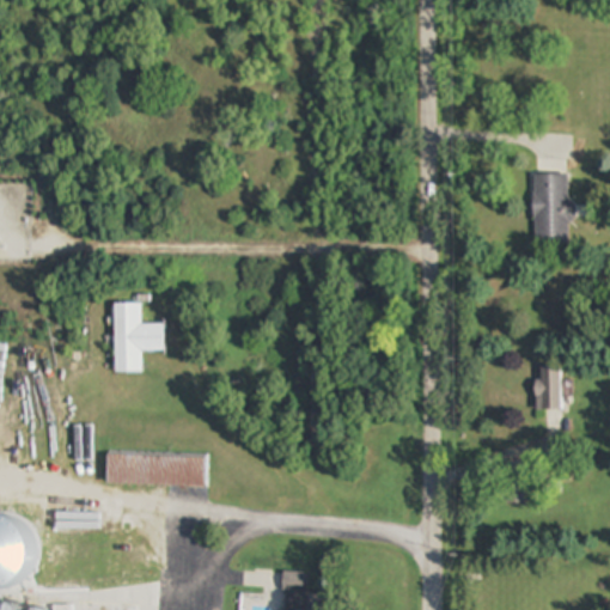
[(532,174),(534,243),(569,243),(569,172),(532,174)]
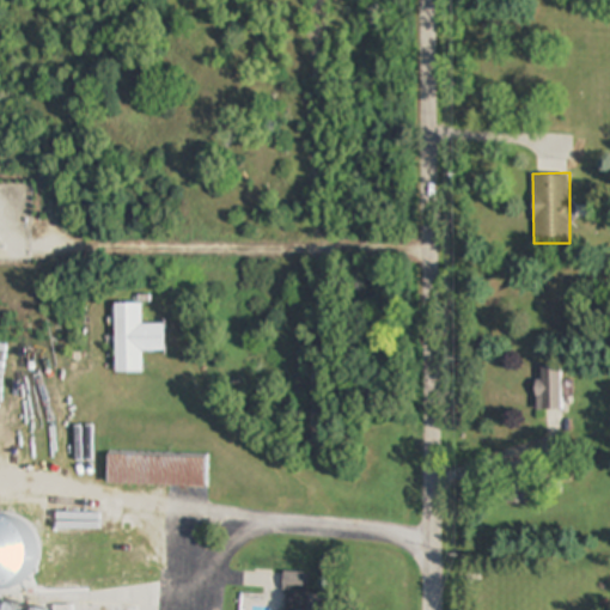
[(141,371),(141,349),(164,349),(164,323),(140,323),(140,302),(113,302),(113,371),(141,371)]
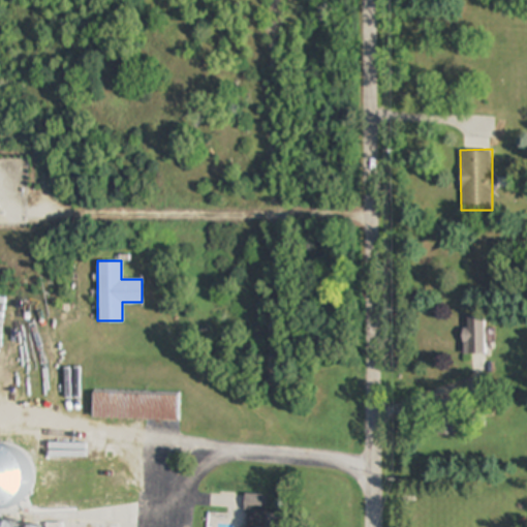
[(463,353),(484,353),(484,316),(463,316),(463,353)]
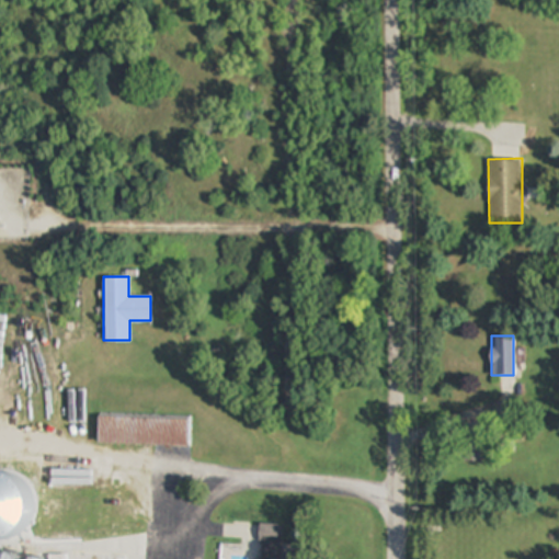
[(150,414),(98,414),(98,443),(150,443),(150,414)]
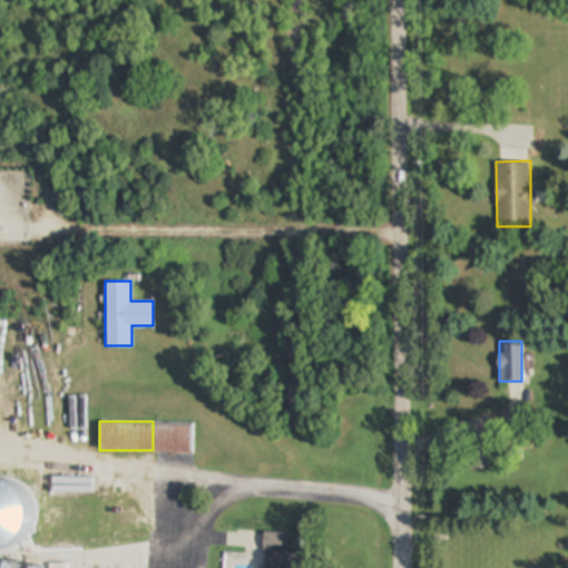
[(12,513),(0,515),(0,547),(13,547),(12,513)]
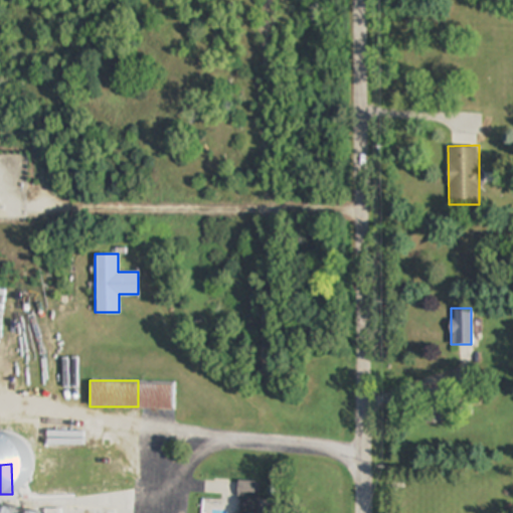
[(93,486),(105,484),(101,468),(90,471),(93,486)]
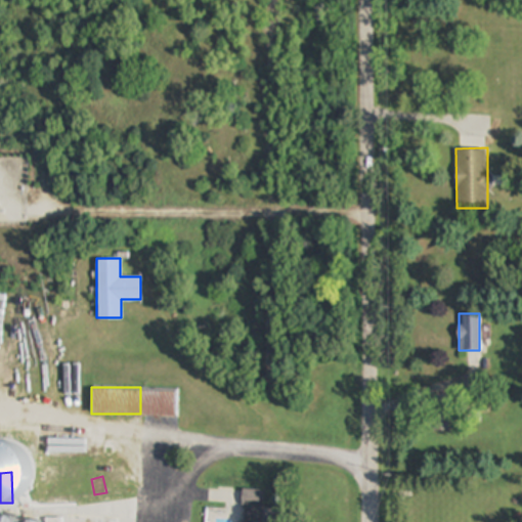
[(264,489),(243,489),(242,521),(274,521),(274,508),(264,508),(264,489)]
